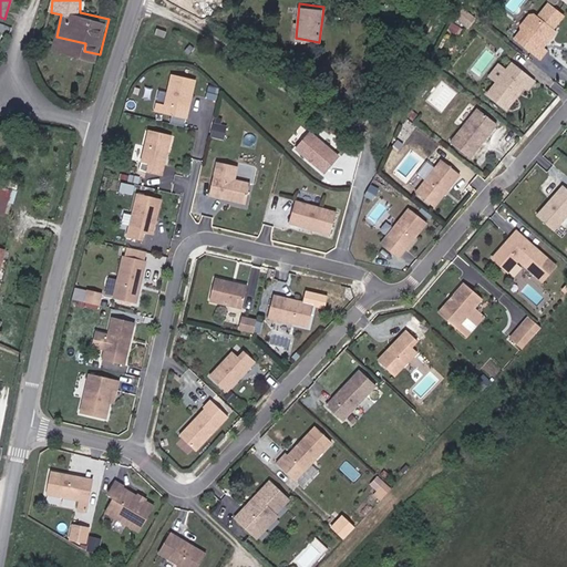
[(540,50),(553,33),(550,31),(560,18),(546,6),(535,20),(532,17),(527,17),(519,28),(519,31),(513,40),(538,60),(544,52),(540,50)]
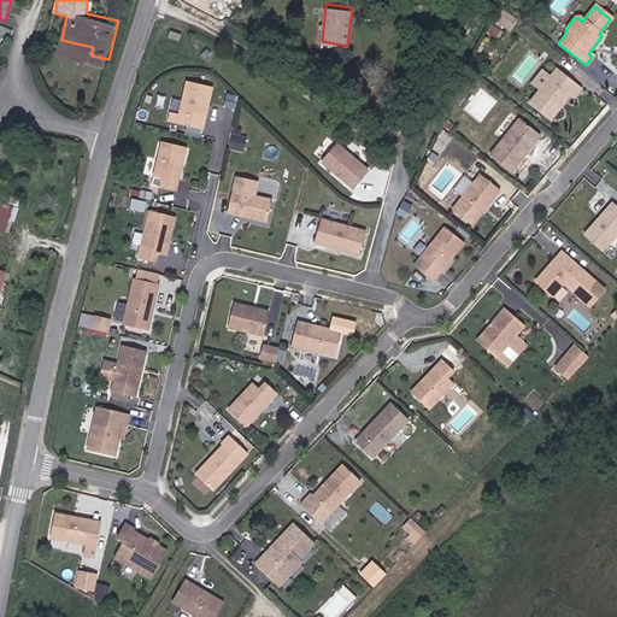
[(515,22),(503,12),(494,23),(507,33),(515,22)]
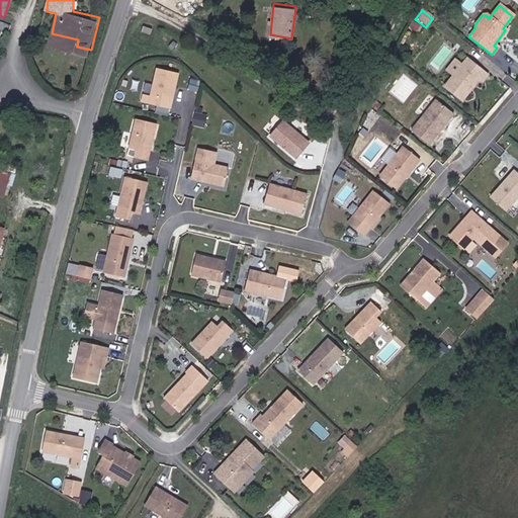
[(50,40),(77,47),(78,39),(52,33),(50,40)]
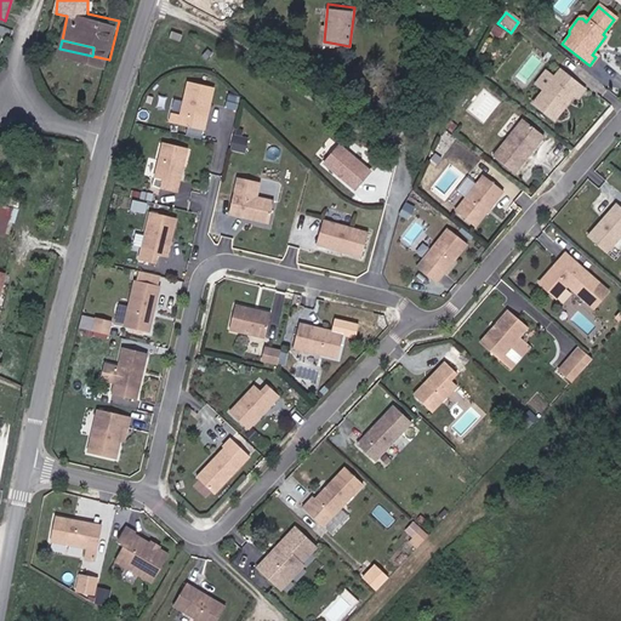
[(531,80),(545,90),(556,75),(542,66),(531,80)]
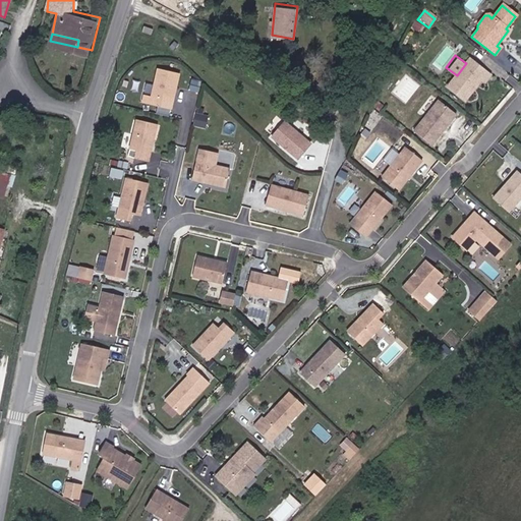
[(467,100),(483,78),(486,81),(493,73),(471,57),(466,63),(457,75),(449,85),(467,100)]
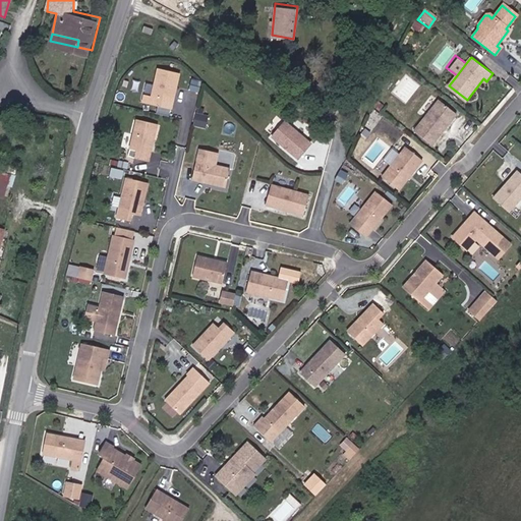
[(176,91),(176,88),(178,89),(181,72),(160,67),(154,96),(162,98),(160,105),(173,108),(177,94),(176,91)]
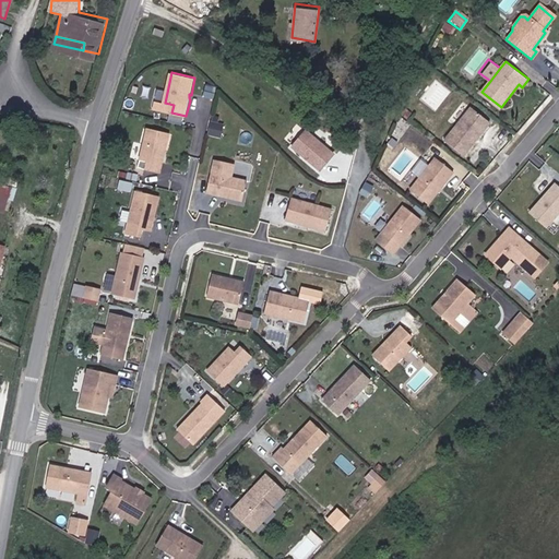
[(215,95),(218,82),(210,80),(206,93),(215,95)]
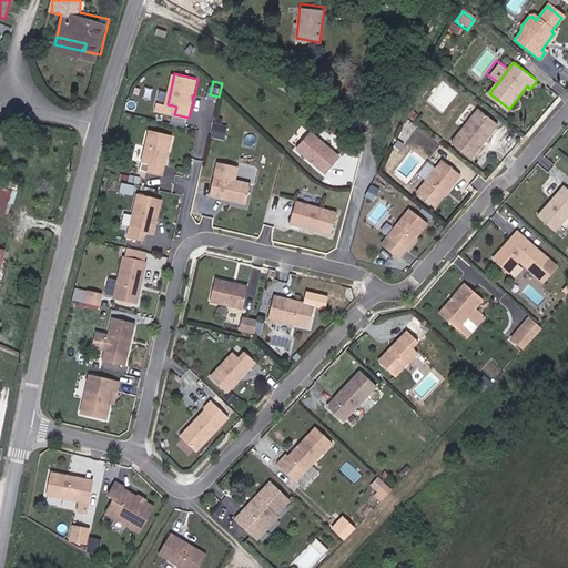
[(469,160),(496,125),(477,111),(450,144),(469,160)]
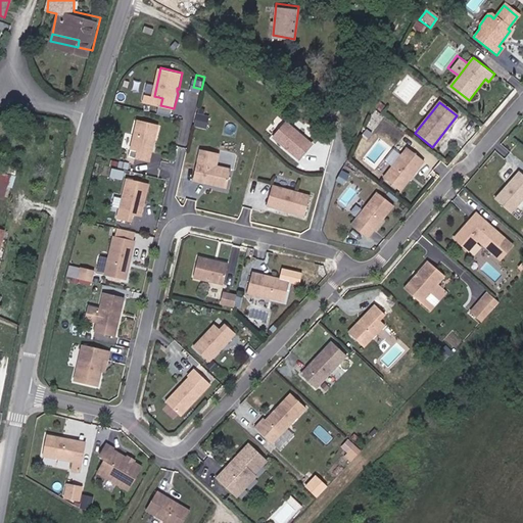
[(157,112),(170,115),(172,109),(159,106),(157,112)]
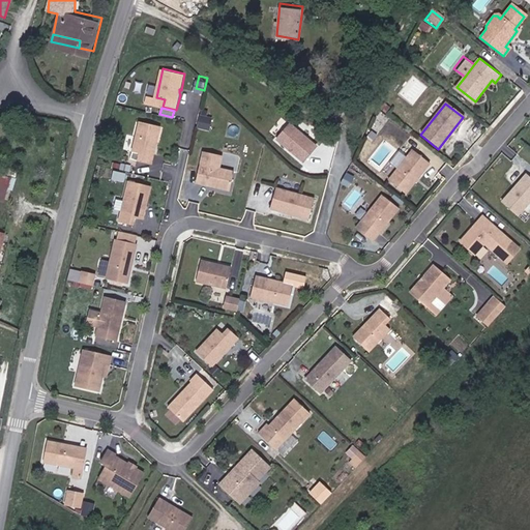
[(313,128),(285,108),(272,124),(300,145),(313,128)]
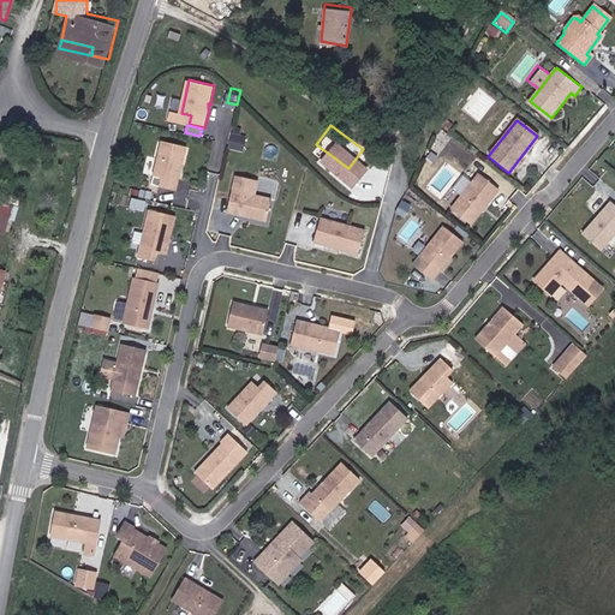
[(185,165),(189,145),(165,141),(156,175),(165,177),(163,186),(179,190),(183,171),(181,167),(183,165),(185,165)]
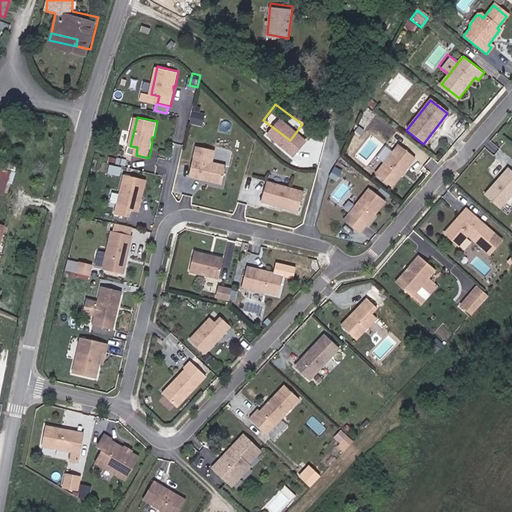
[(402,172),(403,170),(406,169),(415,158),(400,146),(379,173),(394,185),(403,173),(402,172)]
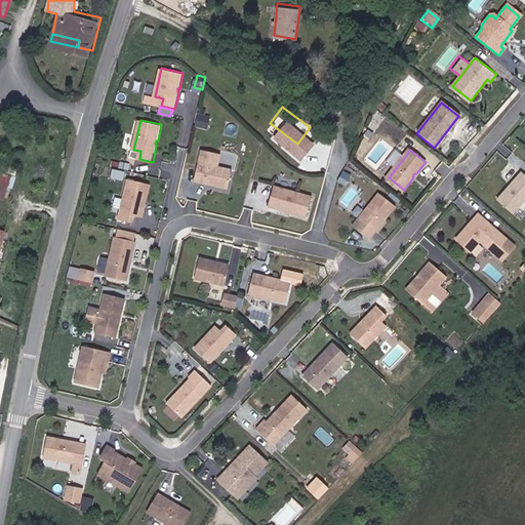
[(233,170),(218,167),(221,155),(202,151),(196,182),(204,184),(205,182),(211,183),(212,186),(229,189),(233,170)]
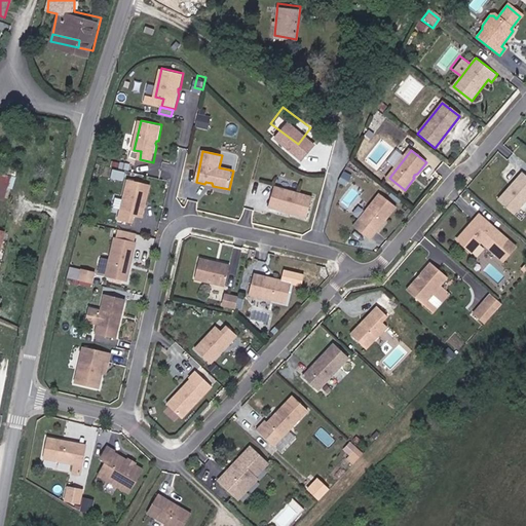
[(0,185),(8,188),(12,172),(0,167),(0,185)]
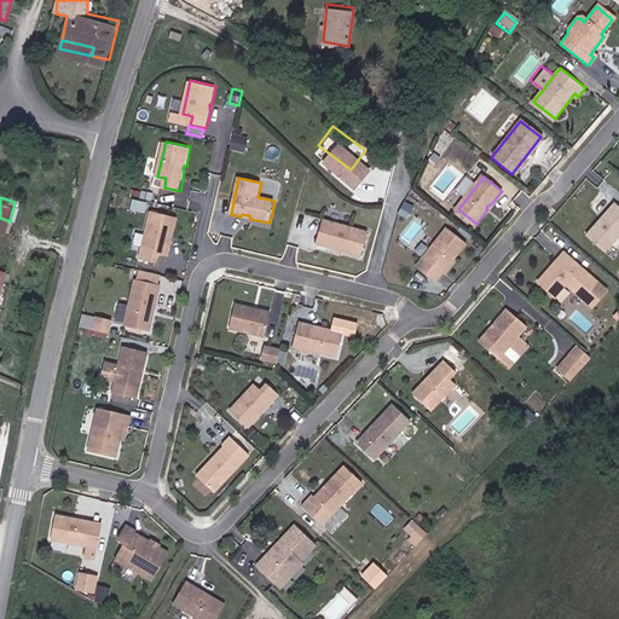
[(605,250),(618,231),(618,204),(613,201),(603,213),(603,215),(601,219),(600,217),(585,235),(605,250)]
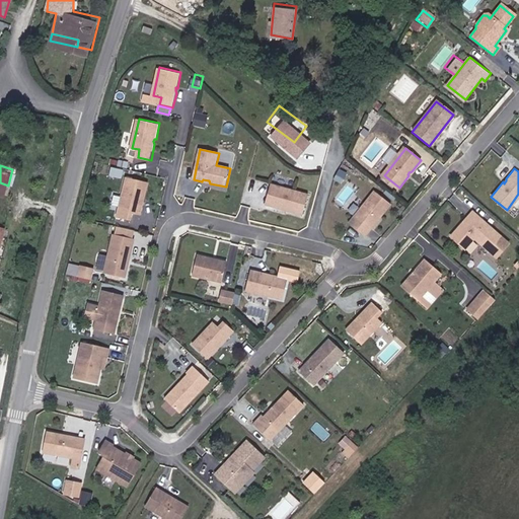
[(145,213),(151,180),(130,176),(121,216),(135,219),(137,212),(145,213)]
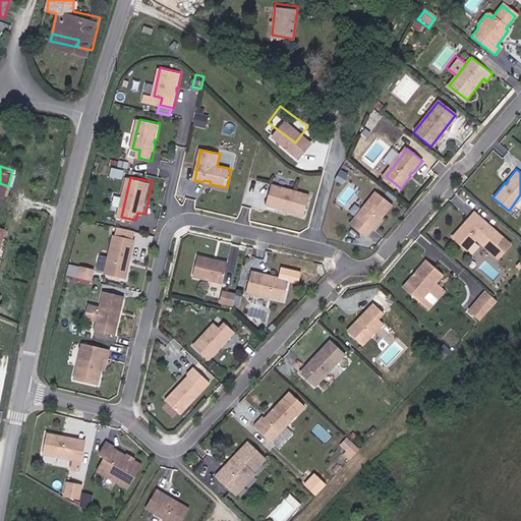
[(305,216),(310,195),(274,185),(268,206),(284,210),(287,209),(289,210),(289,211),(305,216)]
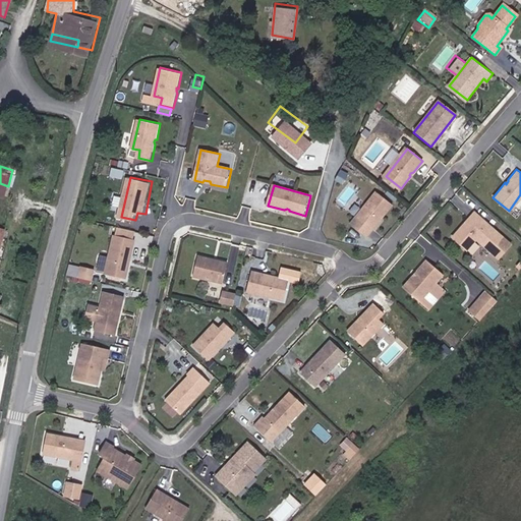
[(373,230),(383,218),(384,216),(385,214),(386,215),(396,201),(380,189),(357,218),(373,230)]
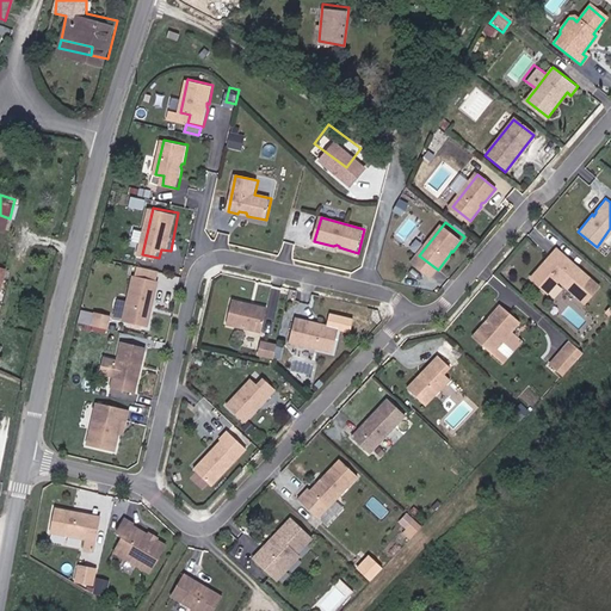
[(590,276),(556,250),(550,257),(553,259),(549,265),(543,265),(532,279),(549,294),(560,281),(576,294),(590,276)]
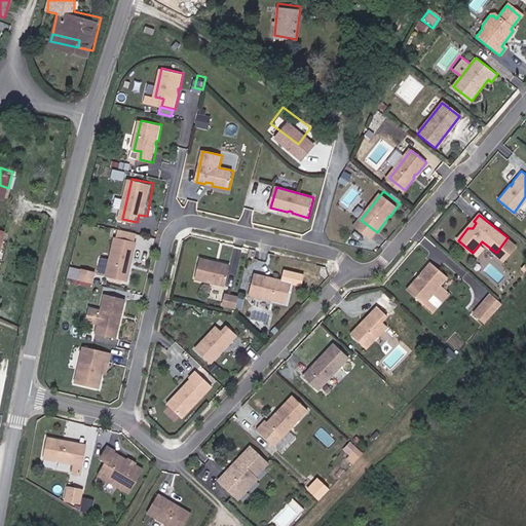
[(0,273),(1,274),(11,235),(0,232),(0,273)]
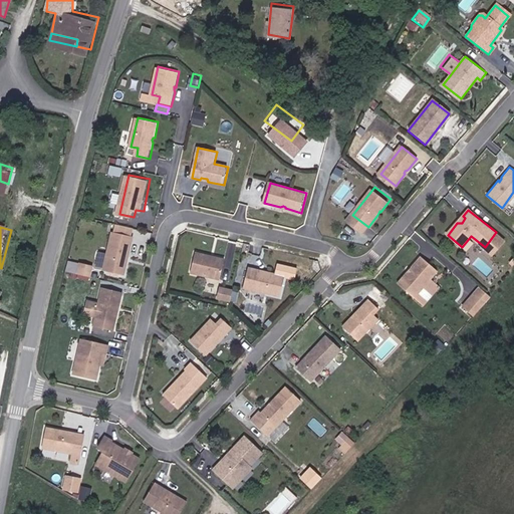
[(132,261),(131,261),(131,259),(133,256),(138,236),(116,232),(108,271),(130,275),(132,261)]
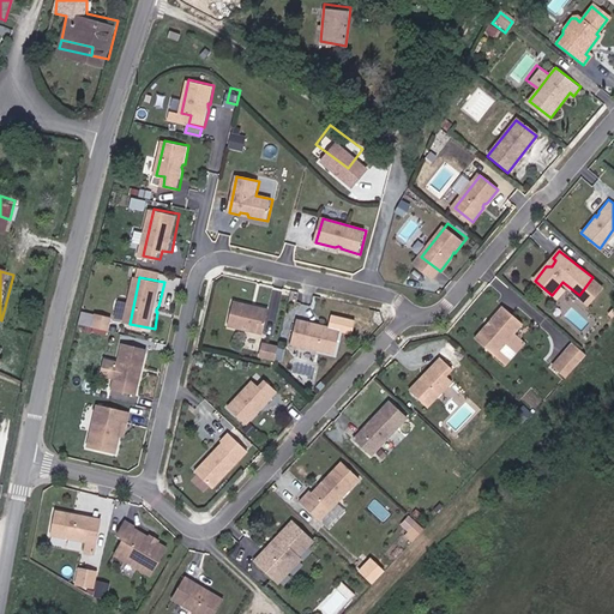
[(119,299),(114,318),(121,319),(126,301),(119,299)]
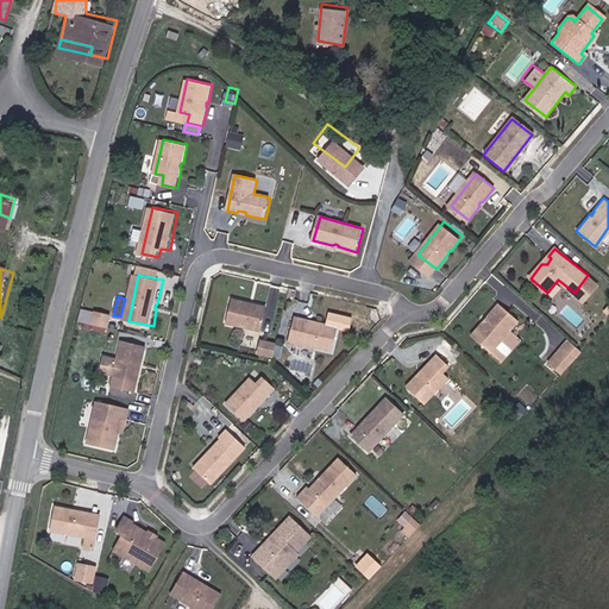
[(262,332),(267,308),(256,306),(252,307),(250,306),(250,305),(231,301),(226,325),(262,332)]
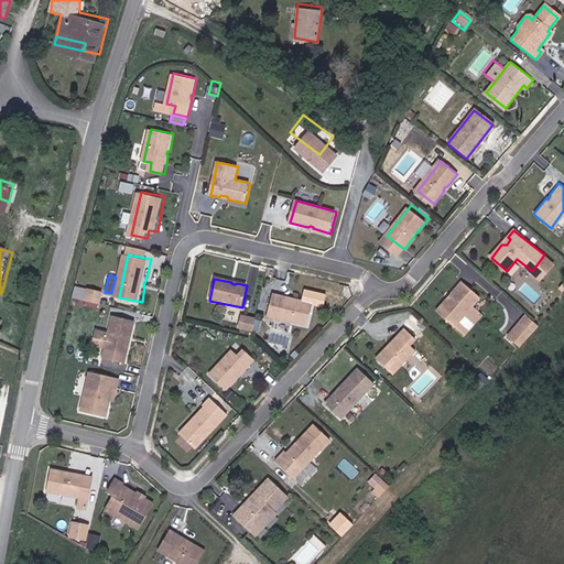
[(458,316),(479,291),(464,279),(455,290),(455,291),(454,293),(452,293),(443,304),(458,316)]
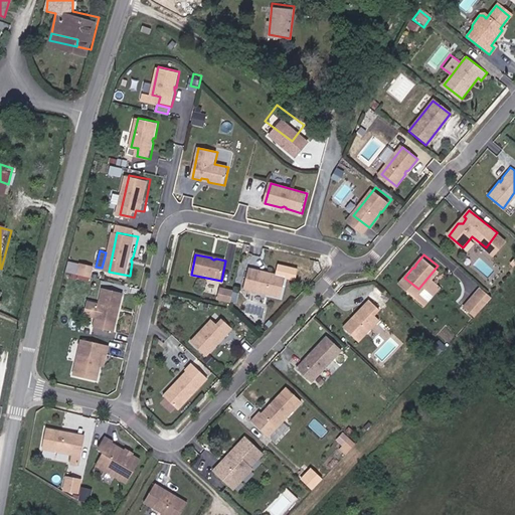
[(489,277),(495,270),(482,256),(475,264),(489,277)]
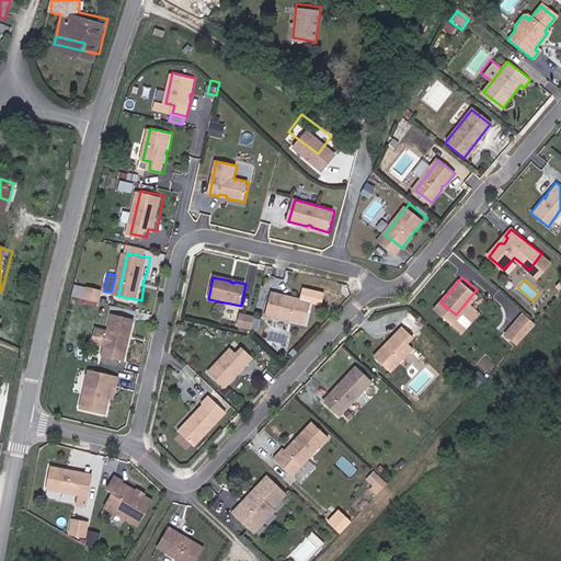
[(73,284),(72,296),(82,297),(84,285),(73,284)]
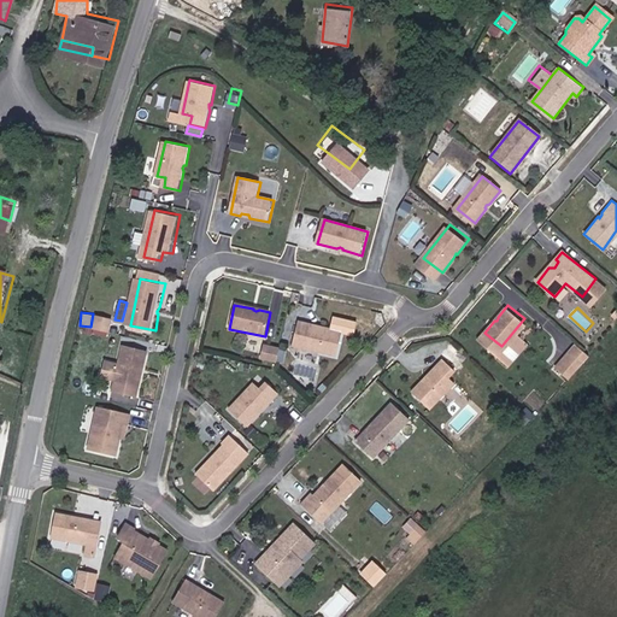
[(116,336),(118,324),(104,322),(101,334),(116,336)]
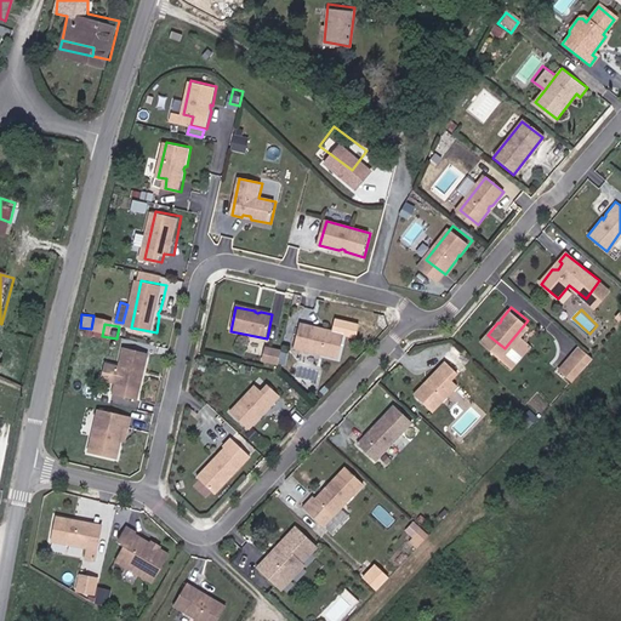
[(339,358),(343,334),(324,330),(324,331),(322,331),(318,329),(298,325),(294,349),(339,358)]
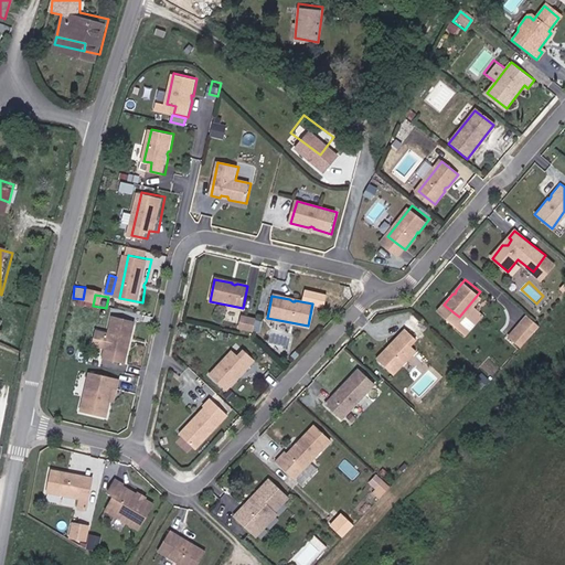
[(131,340),(135,322),(113,318),(105,350),(128,355),(130,345),(129,342),(129,340),(131,340)]
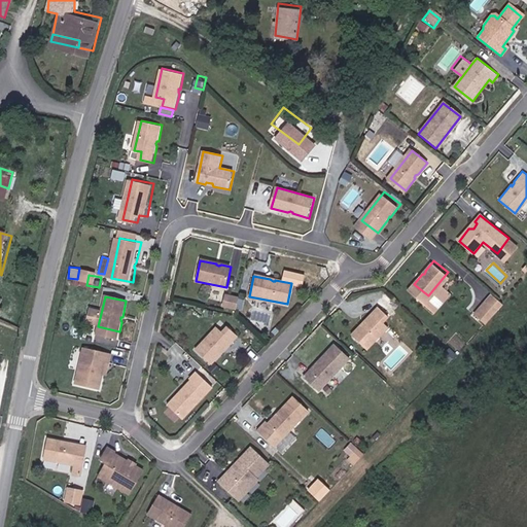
[(486,320),(498,306),(487,296),(475,311),(486,320)]
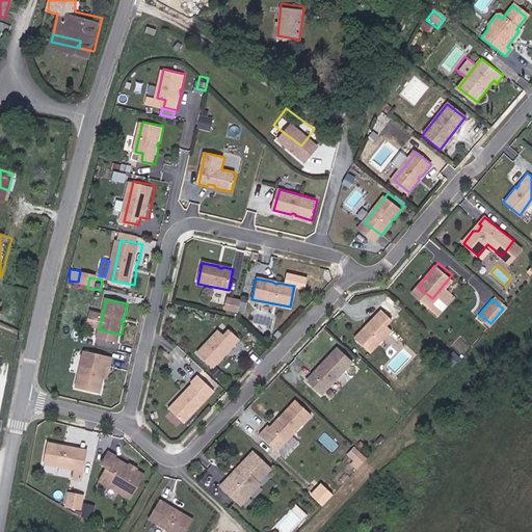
[(244,316),(246,306),(234,302),(232,313),(244,316)]
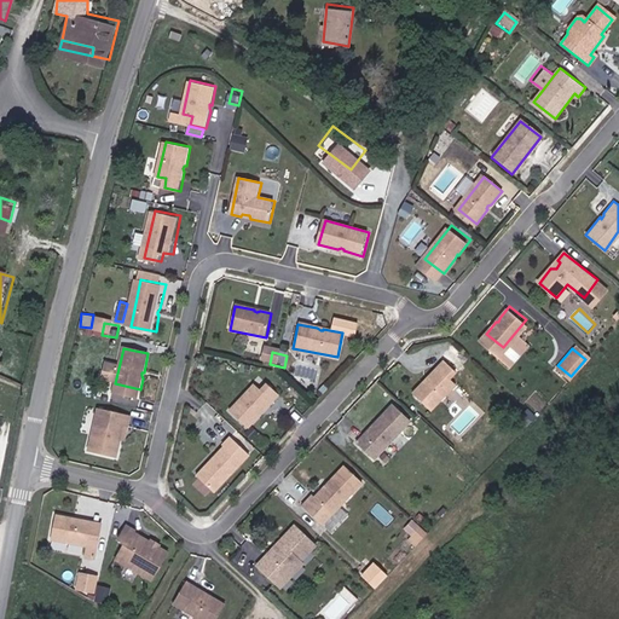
[(432,412),(456,385),(449,379),(455,371),(443,362),(431,376),(429,380),(427,382),(426,381),(414,395),(432,412)]
